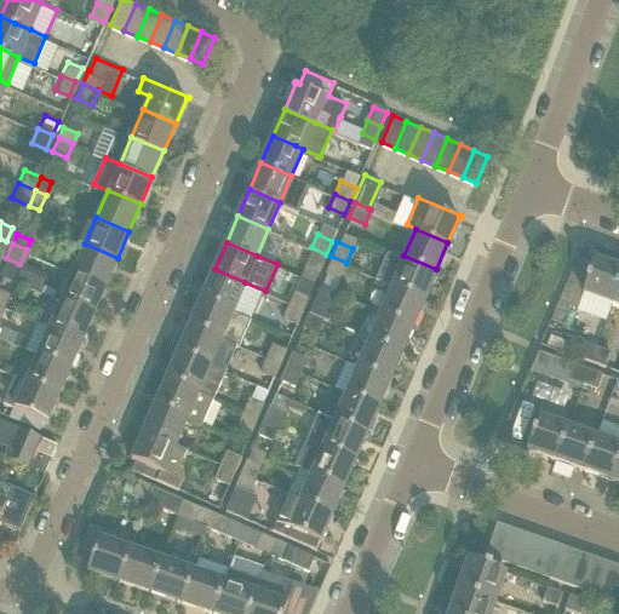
[(85,244),(73,270),(105,285),(118,258),(85,244)]
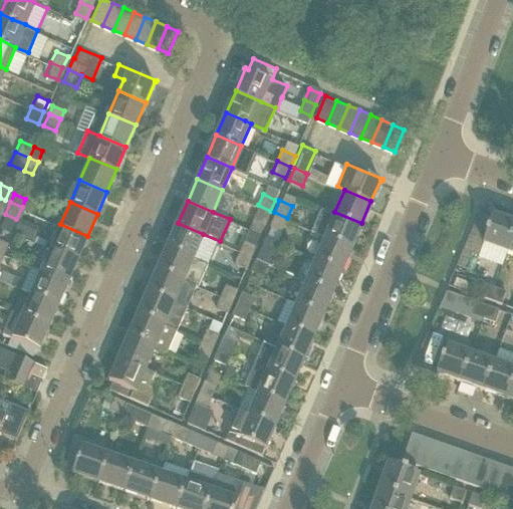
[(270,211),(258,205),(253,216),(266,222),(270,211)]
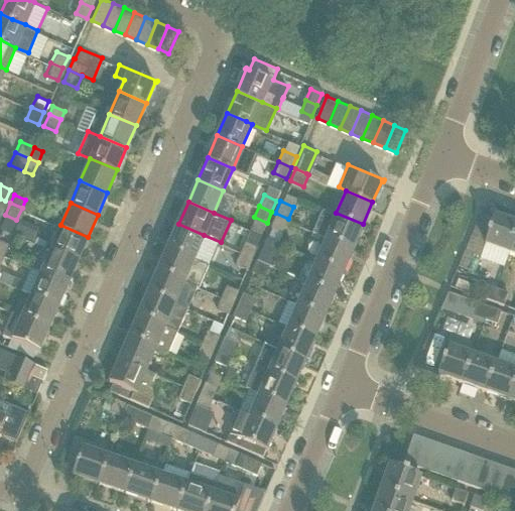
[(316,231),(327,235),(353,247),(363,224),(336,213),(326,209),(316,231)]
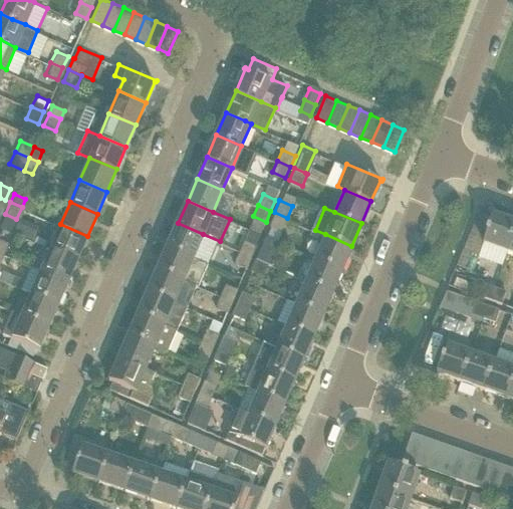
[(287,218),(274,212),(269,224),(282,230),(287,218)]
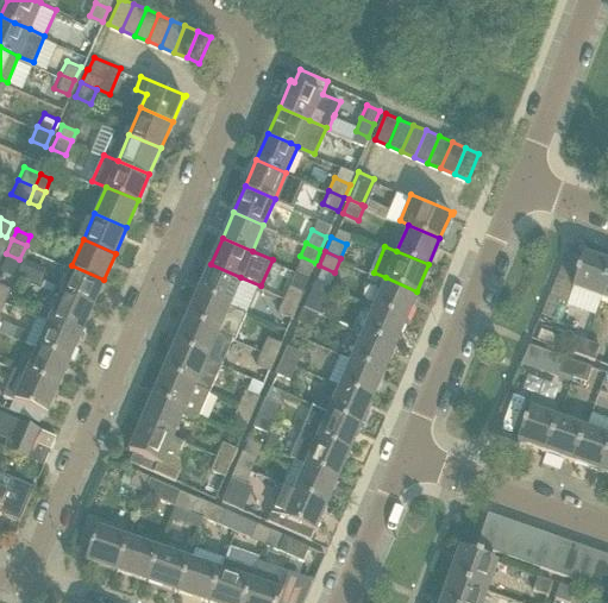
[(597,295),(601,296),(607,276),(607,259),(584,251),(577,272),(578,272),(574,286),(597,294),(597,295)]
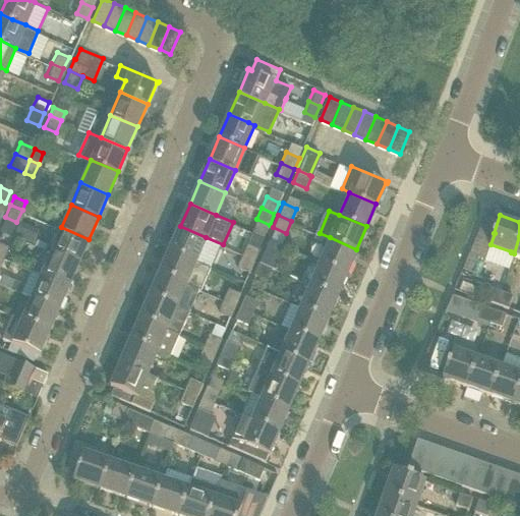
[(21,220),(16,234),(34,241),(40,227),(21,220)]
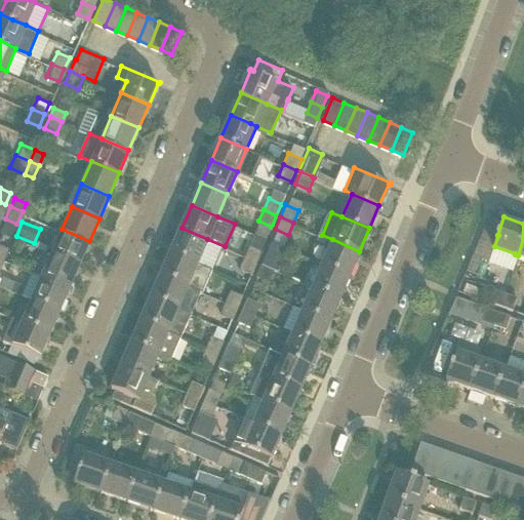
[(182,228),(172,250),(198,262),(207,239),(182,228)]
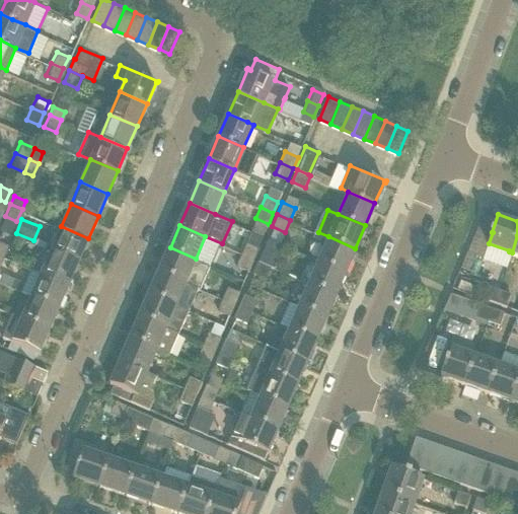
[(61,226),(51,248),(78,261),(88,238),(61,226)]
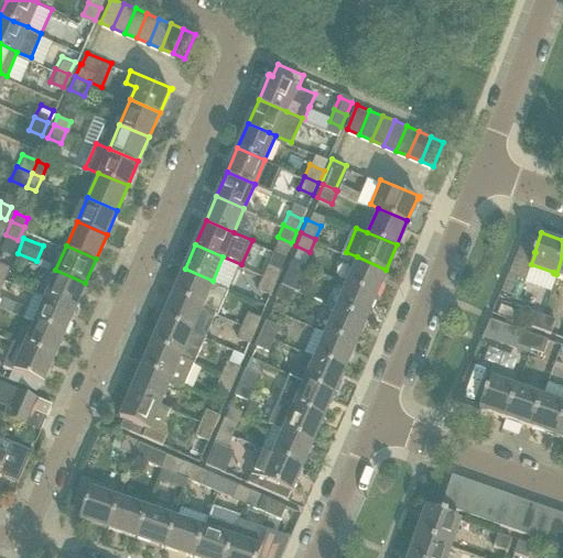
[(357,256),(346,281),(376,294),(386,270),(357,256)]
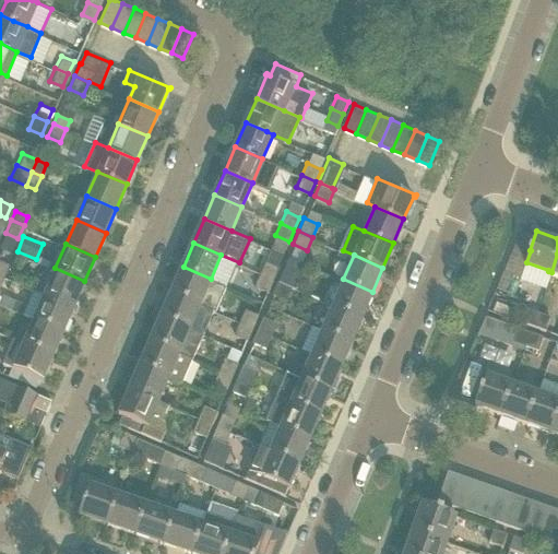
[(0,258),(0,272),(4,274),(10,263),(0,258)]
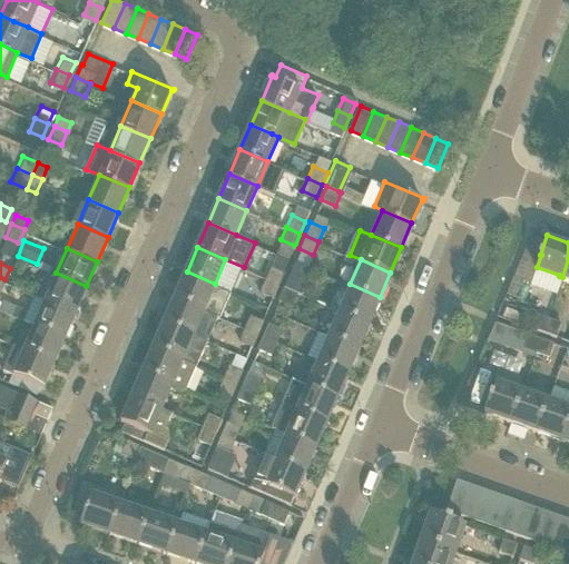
[(271,264),(265,276),(278,283),(284,270),(271,264)]
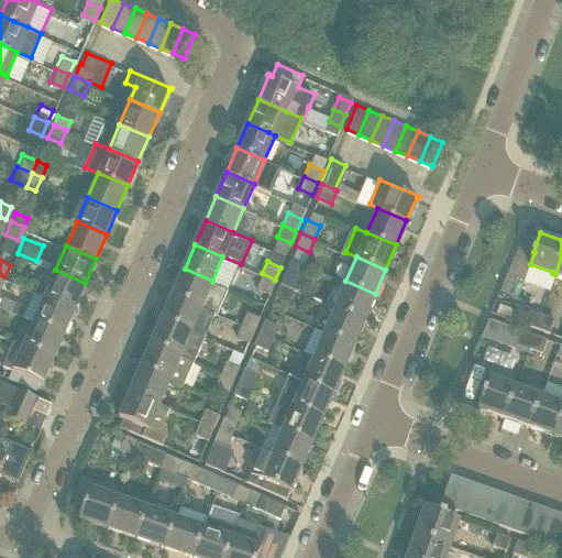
[(185,269),(174,293),(201,305),(216,310),(218,312),(228,287),(212,281),(185,269)]
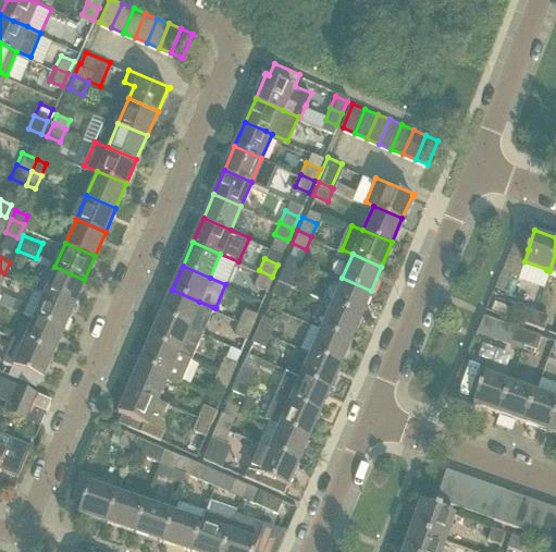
[(282,266),(276,278),(291,284),(296,271),(282,266)]
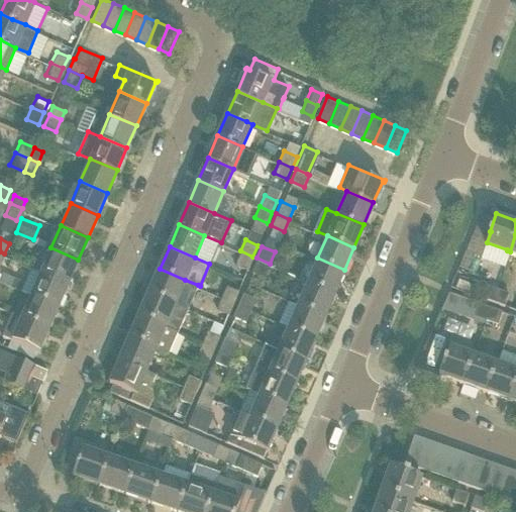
[(50,247),(41,270),(69,282),(78,260),(50,247)]
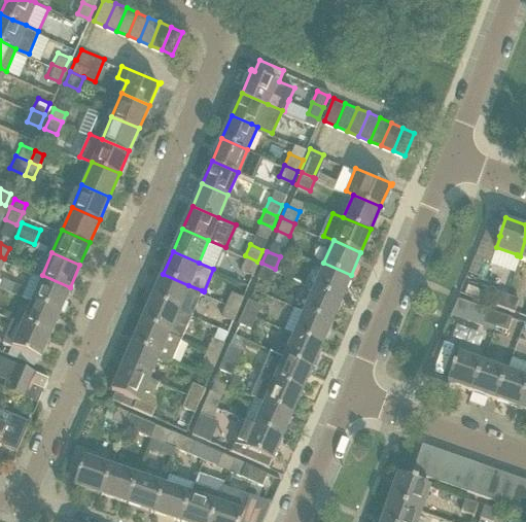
[(257,262),(245,255),(240,267),(252,273),(257,262)]
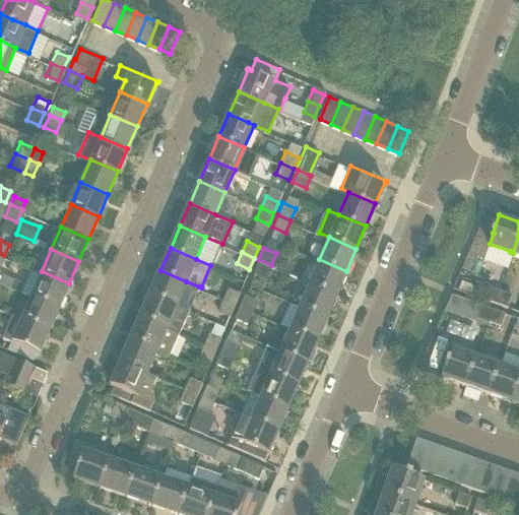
[(271,265),(258,259),(253,271),(266,277),(271,265)]
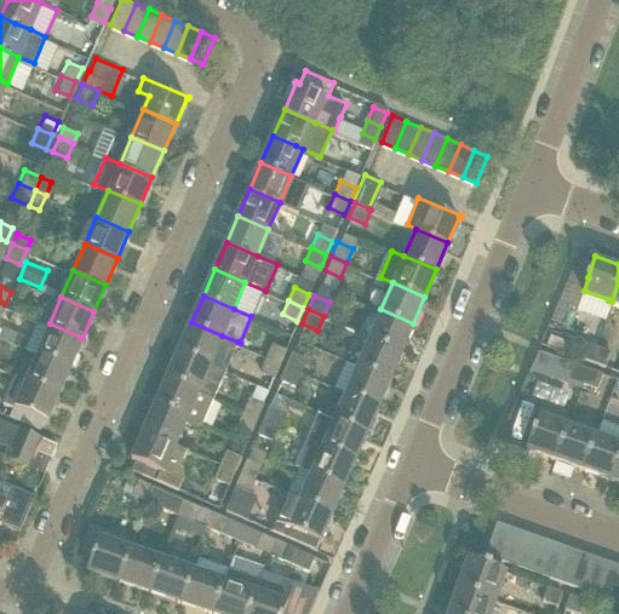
[(380,309),(370,336),(401,350),(413,323),(380,309)]
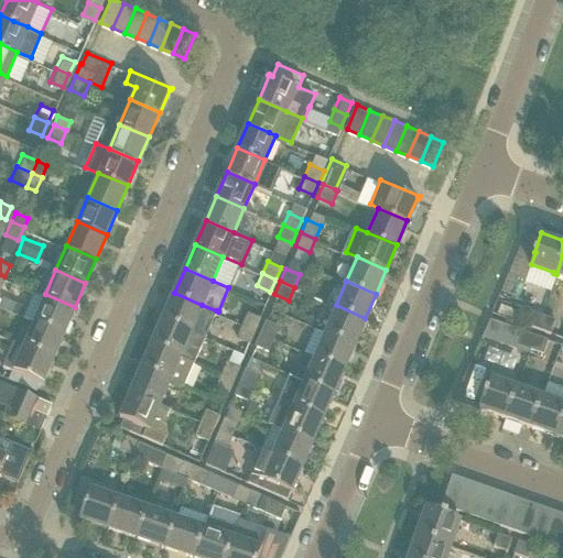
[(174,293),(163,317),(191,329),(205,335),(216,310),(202,305),(174,293)]
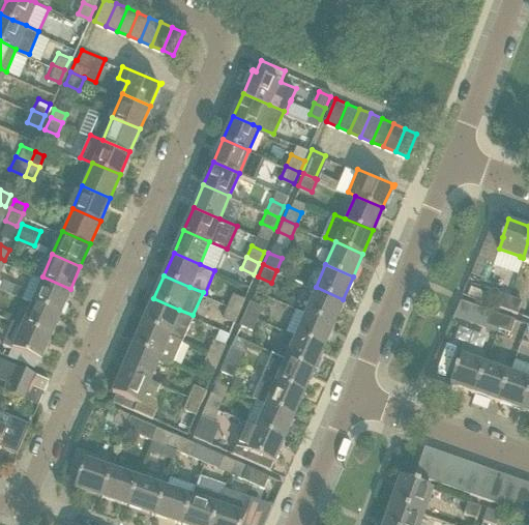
[(3,276),(0,284),(0,286),(20,294),(24,286),(3,276)]
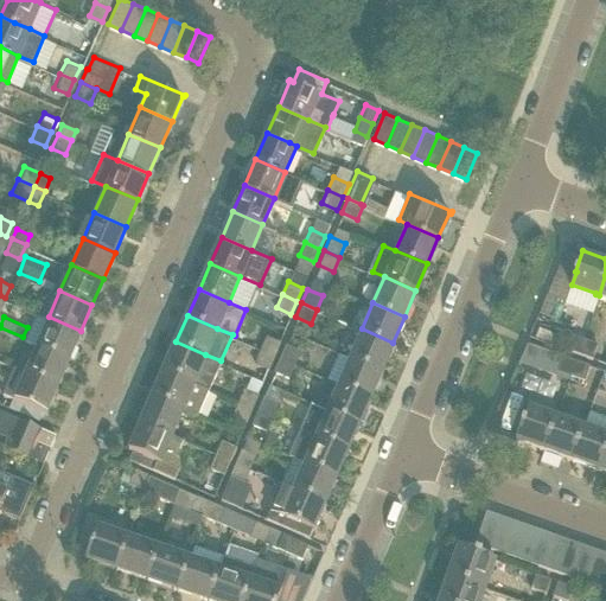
[(49,317),(37,343),(69,357),(81,331),(49,317)]
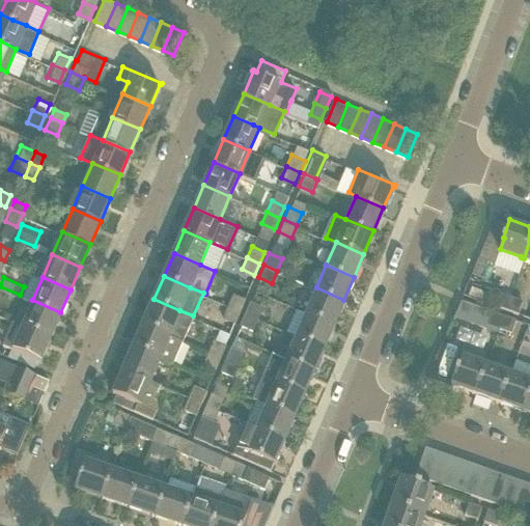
[(316,287),(306,310),(334,323),(343,300),(316,287)]
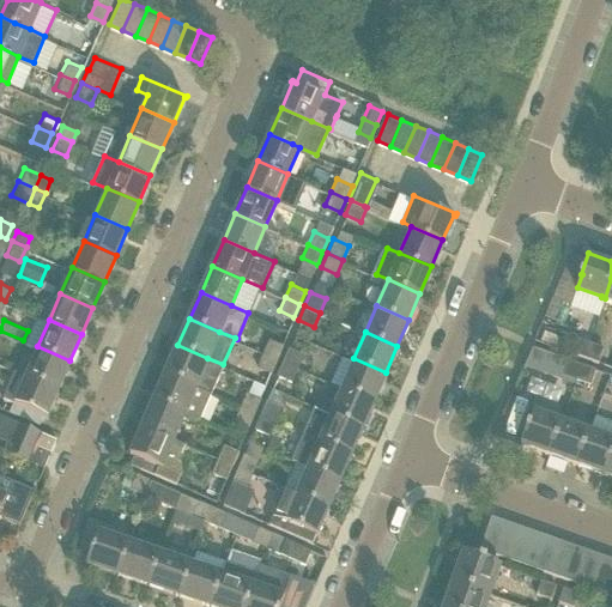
[(573,350),(585,354),(591,339),(577,334),(573,350)]
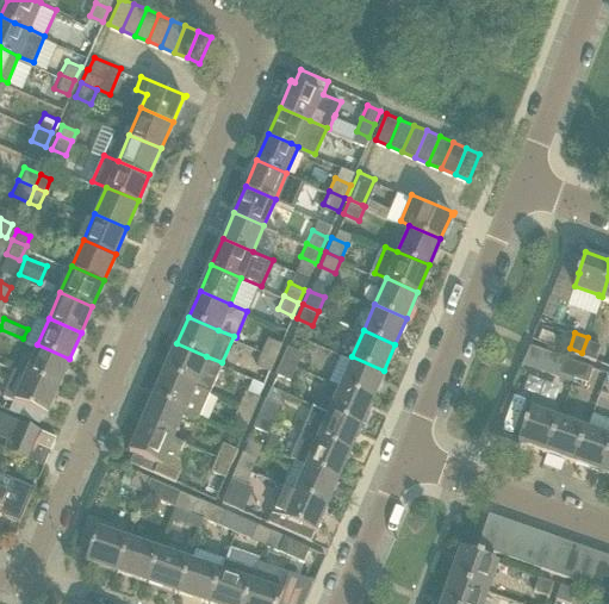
[(267,335),(261,348),(275,355),(281,342),(267,335)]
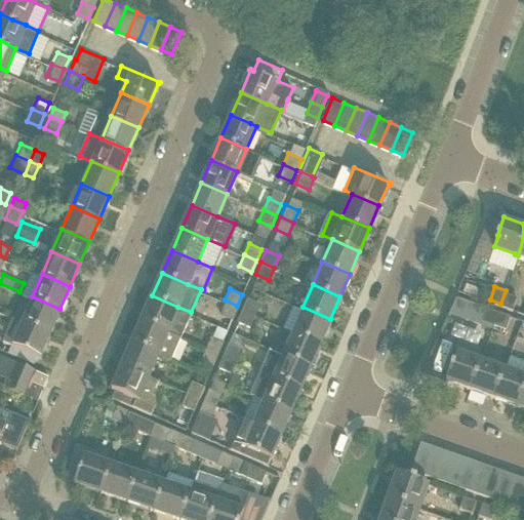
[(506,290),(500,304),(514,308),(518,294),(506,290)]
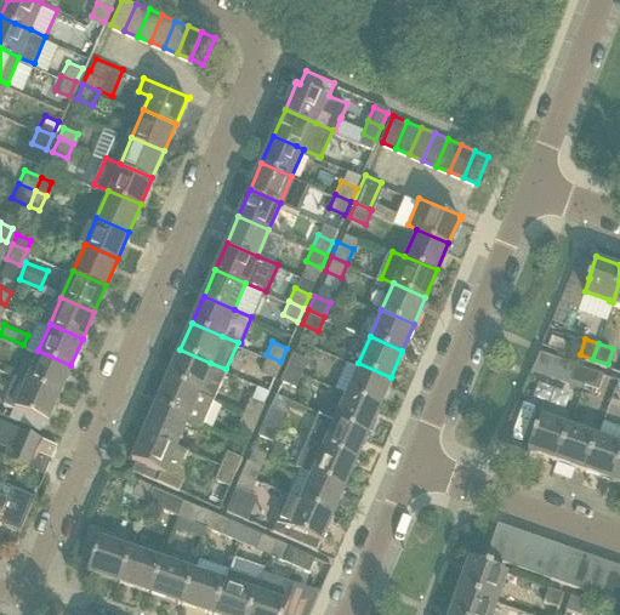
[(180,349),(169,376),(199,389),(202,382),(210,363),(180,349)]
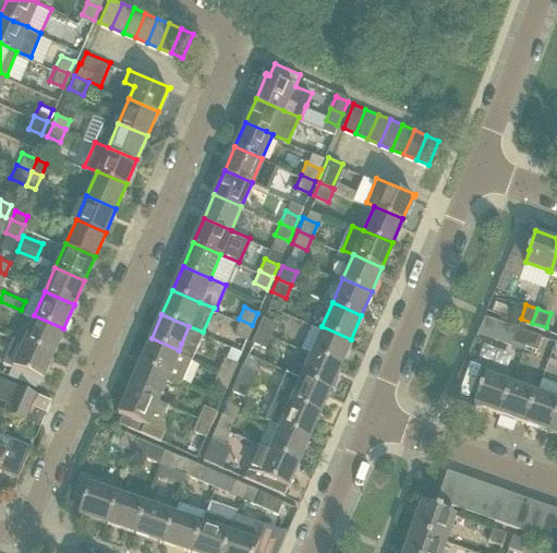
[(262,314),(256,327),(270,333),(276,320),(262,314)]
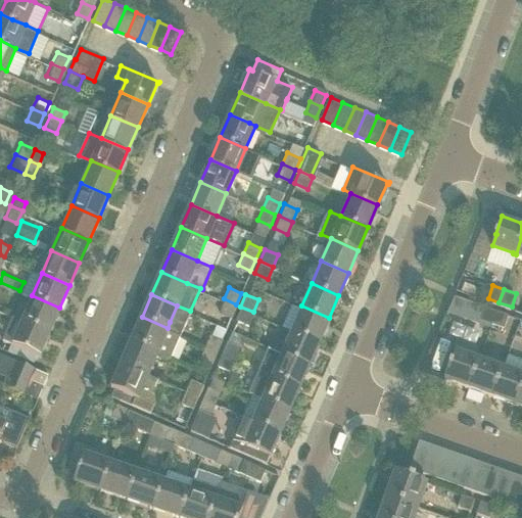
[(32,295),(22,318),(49,330),(59,308),(32,295)]
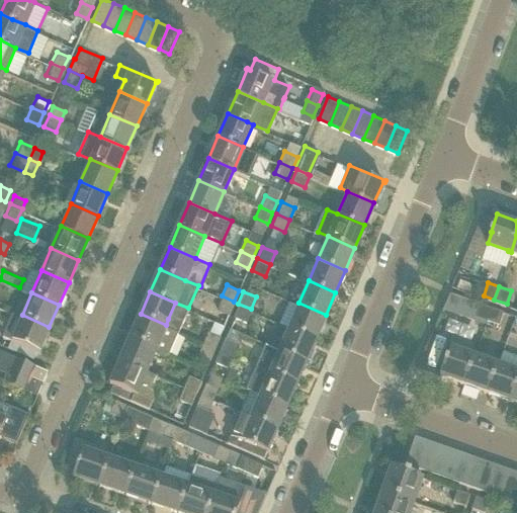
[(234,302),(222,295),(217,307),(229,313),(234,302)]
